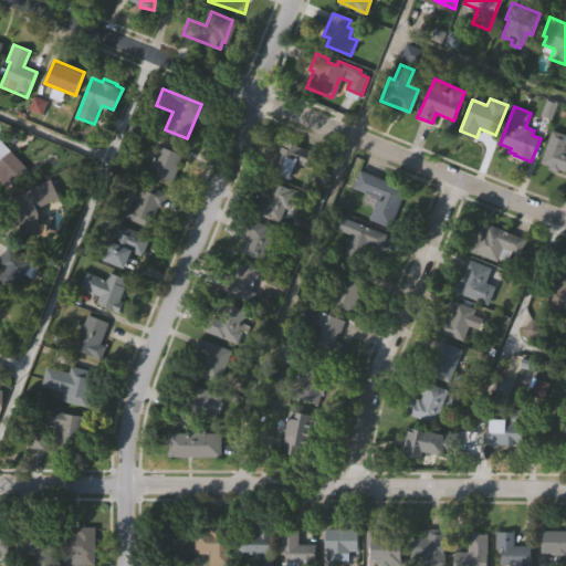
[(542,163),(553,130),(565,134),(565,148),(565,152),(565,171),(559,169),(558,173),(548,169),(549,166),(542,163)]
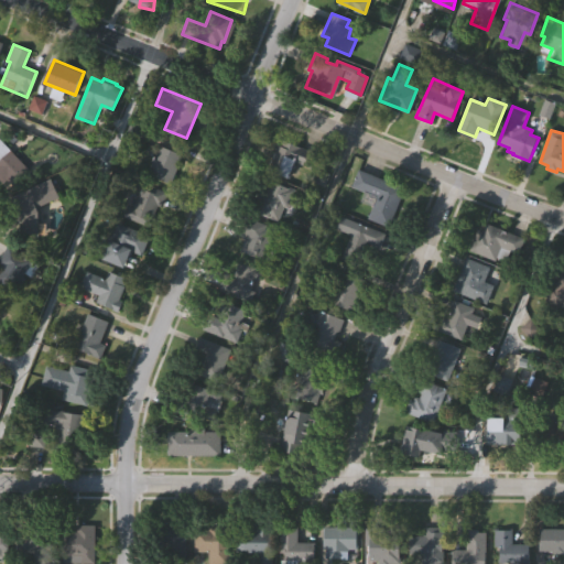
[(0,136),(31,169),(12,187),(0,174),(0,136)]
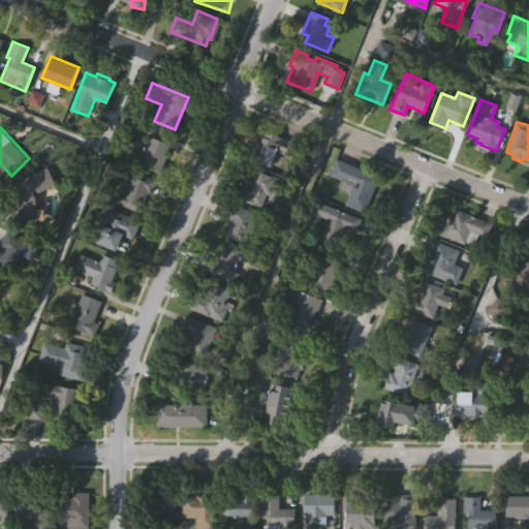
[(297,144),(291,156),(278,151),(272,165),(251,157),(260,134),(262,134),(265,130),(297,144)]
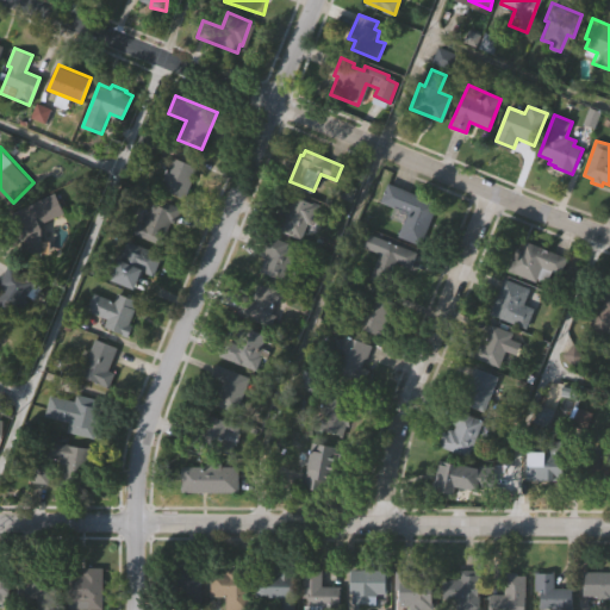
[(157,194),(170,163),(193,173),(181,204),(157,194)]
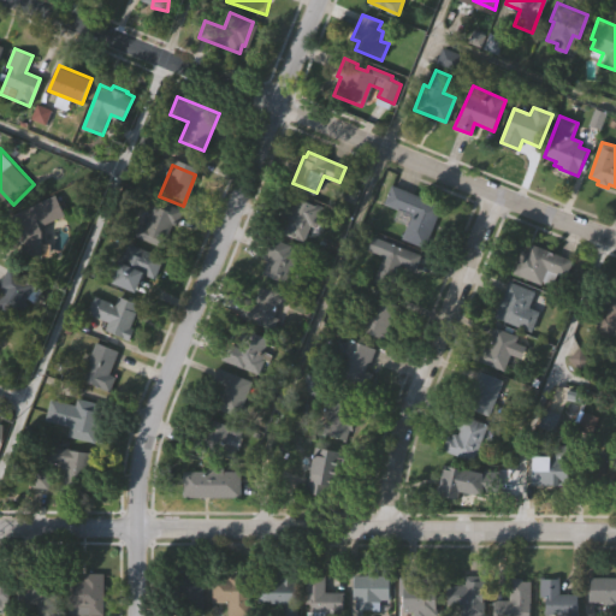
[(392,185),(443,207),(425,250),(402,241),(408,227),(394,221),(398,211),(384,205),(392,185)]
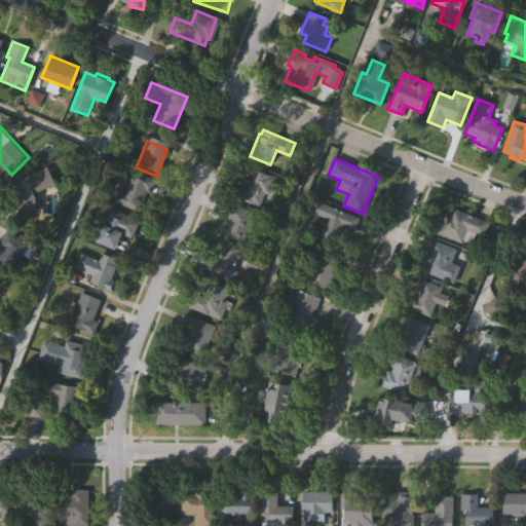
[(47,165),(54,182),(35,192),(37,196),(36,219),(21,219),(20,197),(11,183),(47,165)]
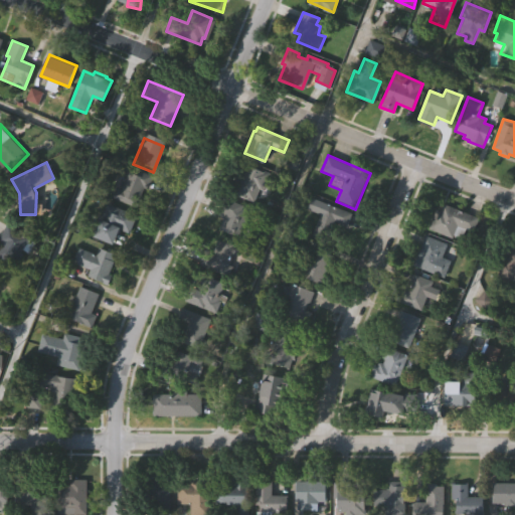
[(247,164),(262,169),(263,168),(270,171),(263,189),(258,187),(253,199),(229,190),(235,175),(241,177),(247,164)]
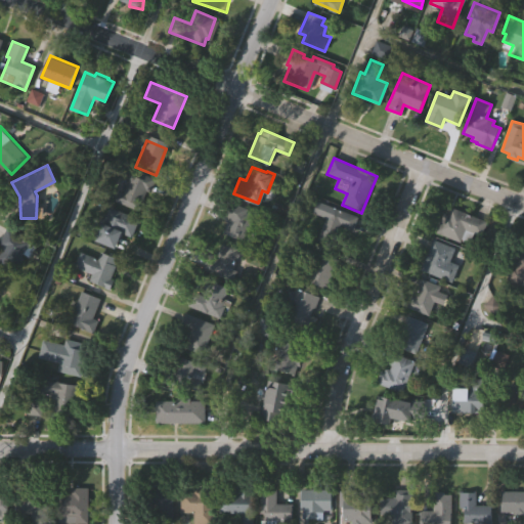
[(113,202),(117,191),(123,193),(132,170),(155,179),(147,194),(144,193),(136,211),(113,202)]
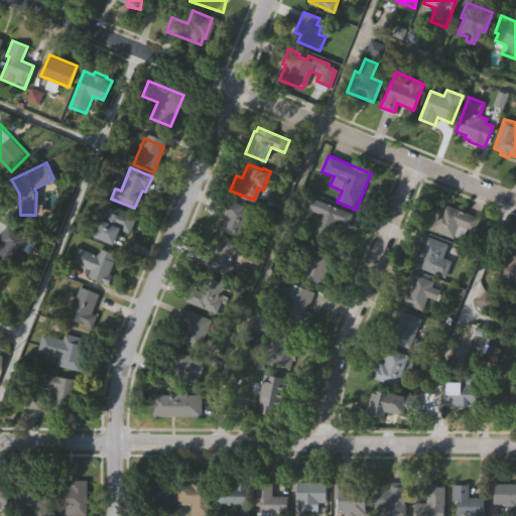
[(253,208),(246,226),(250,228),(247,236),(242,235),(241,237),(221,229),(225,218),(222,217),(223,213),(222,213),(227,198),(253,208)]
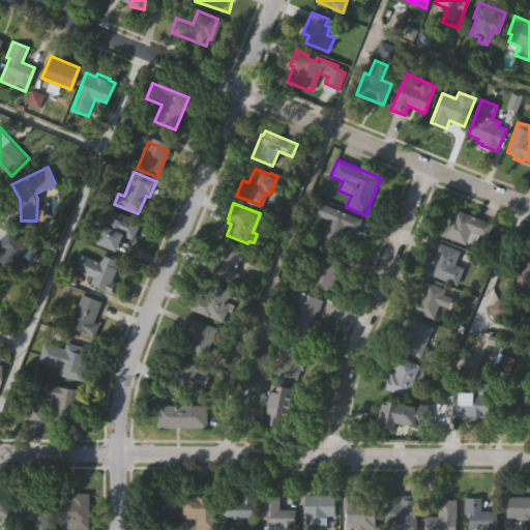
[(335,207),(362,218),(357,230),(345,226),(337,247),(321,240),(335,207)]
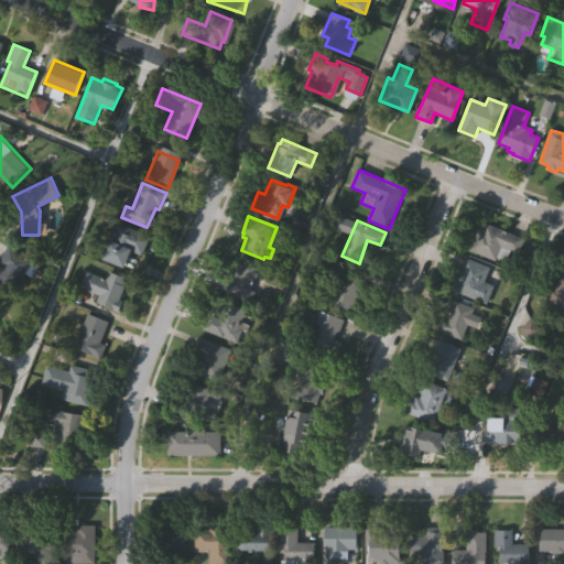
[(484,221),(523,237),(517,252),(509,249),(505,260),(496,257),(495,260),(468,249),(477,227),(481,229),(484,221)]
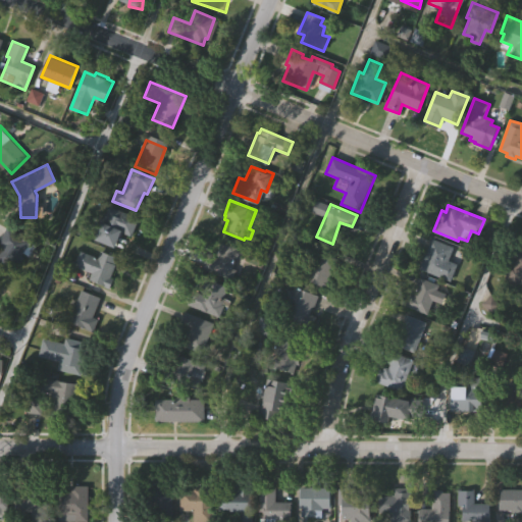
[(107,207),(137,218),(129,238),(120,233),(114,249),(94,241),(107,207)]
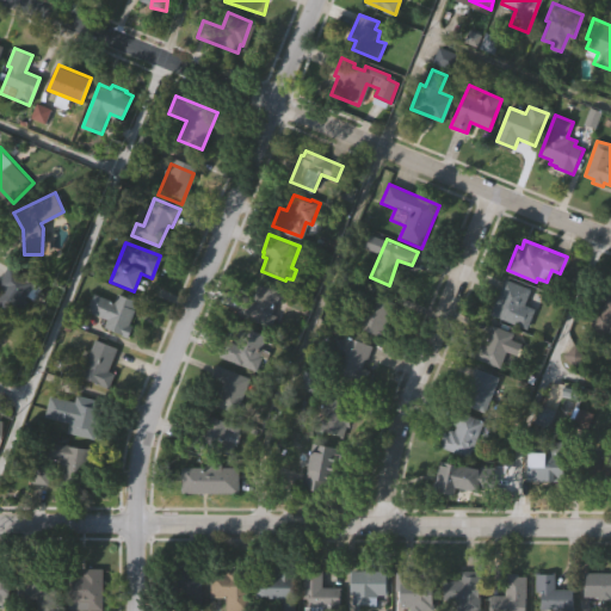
[(0,281),(11,265),(35,281),(26,295),(31,297),(17,318),(0,307),(0,281)]
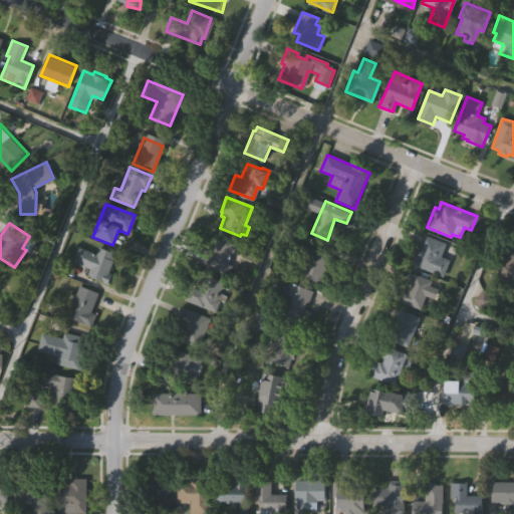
[(424,234),(446,243),(440,257),(449,260),(442,277),(412,264),(424,234)]
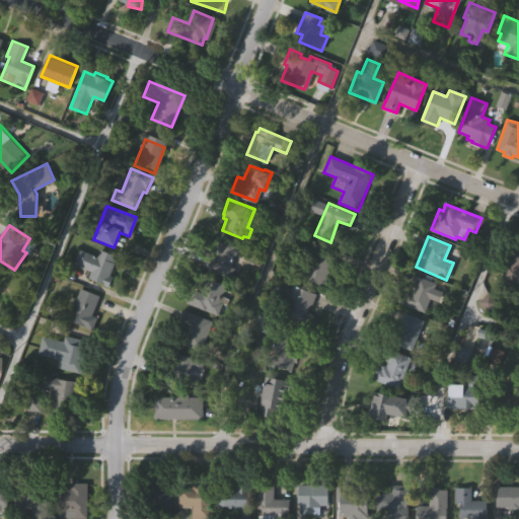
[(239,249),(235,257),(234,257),(230,268),(236,270),(232,279),(202,267),(208,253),(215,256),(220,241),(239,249)]
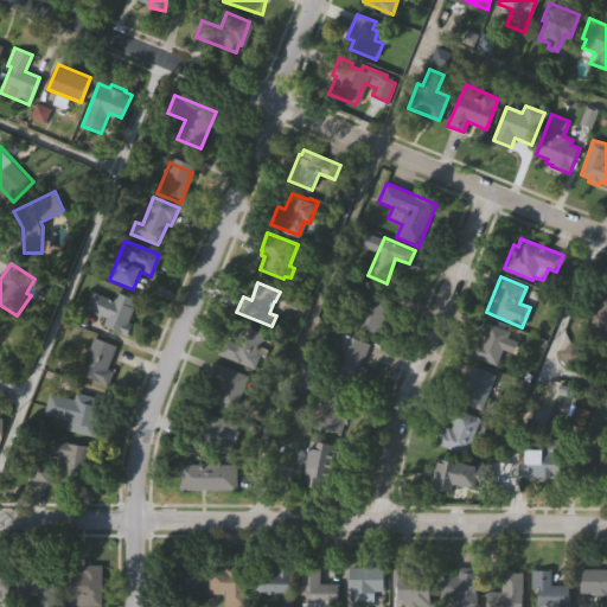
[(606,327),(588,321),(594,304),(596,305),(602,286),(606,287),(606,327)]
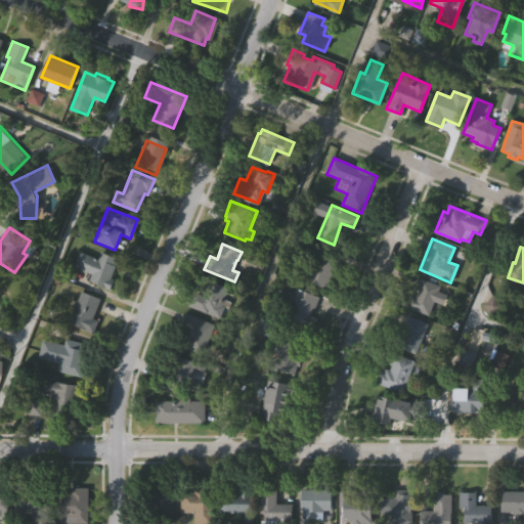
[(91,278),(93,271),(76,266),(81,251),(100,257),(101,252),(118,256),(112,277),(113,277),(111,284),(91,278)]
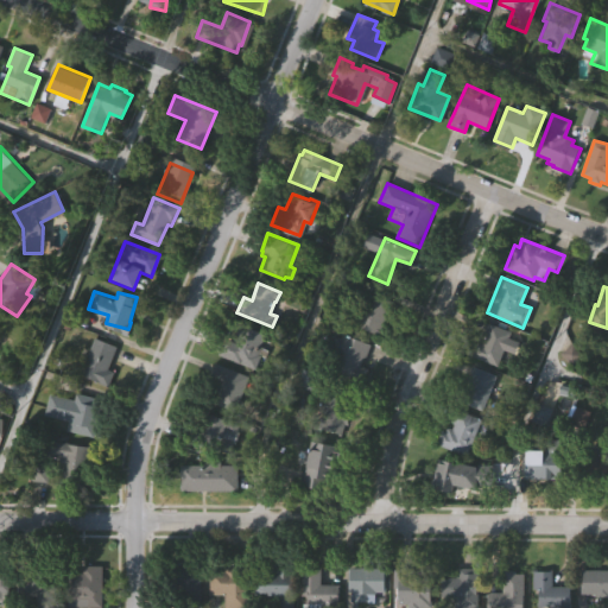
[(369,291),(393,301),(382,324),(386,327),(381,335),(356,324),(369,291)]
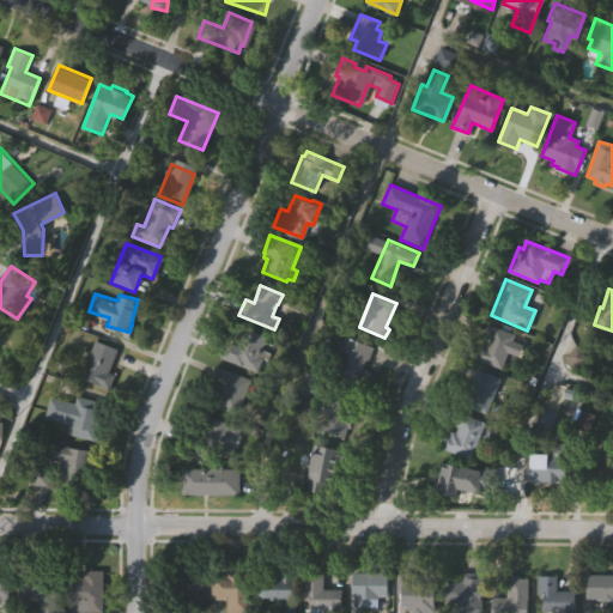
[(477,357),(483,344),(487,346),(492,334),(489,333),(492,323),(516,334),(503,368),(477,357)]
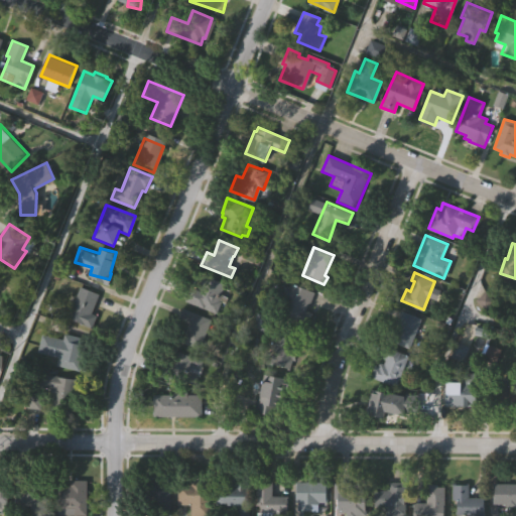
[(226,283),(220,300),(222,301),(218,313),(185,301),(191,286),(198,289),(204,274),(226,283)]
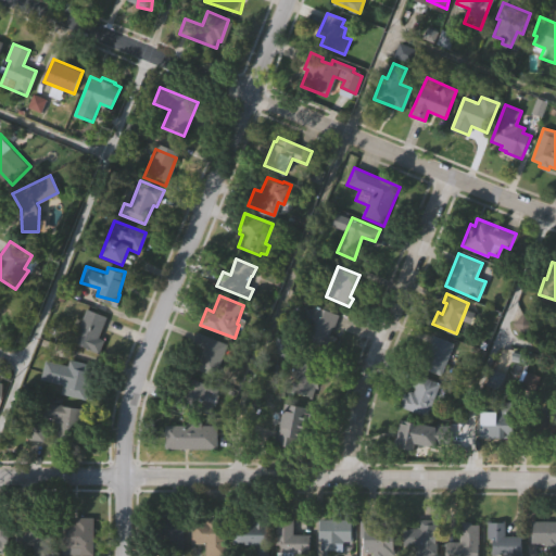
[(314,305),(339,315),(330,333),(337,337),(331,349),(302,336),(308,320),(301,317),(306,304),(313,306),(314,305)]
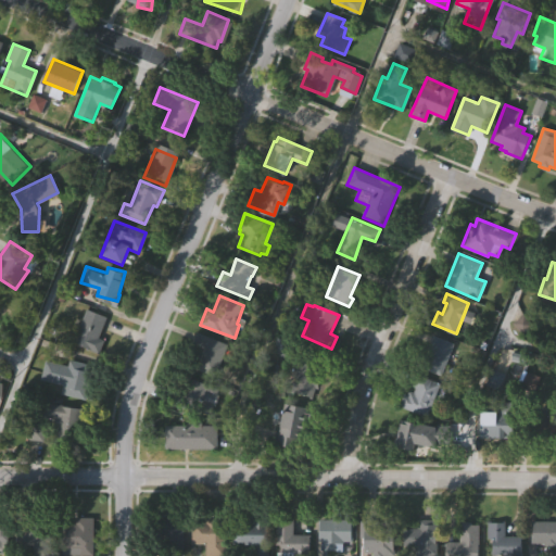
[(101,352),(74,343),(86,306),(109,314),(100,338),(105,339),(101,352)]
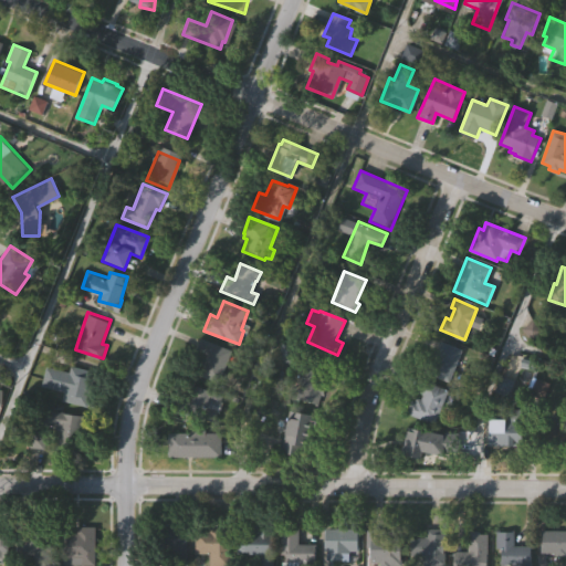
[(231,350),(219,383),(199,374),(207,353),(197,348),(201,337),(231,350)]
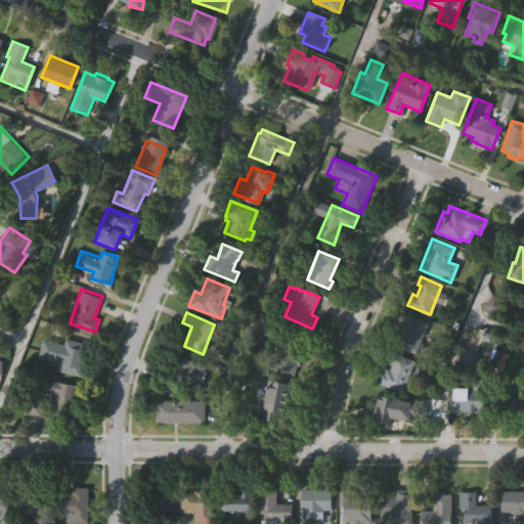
[(393,344),(397,333),(402,336),(406,324),(403,323),(406,314),(428,322),(416,352),(393,344)]
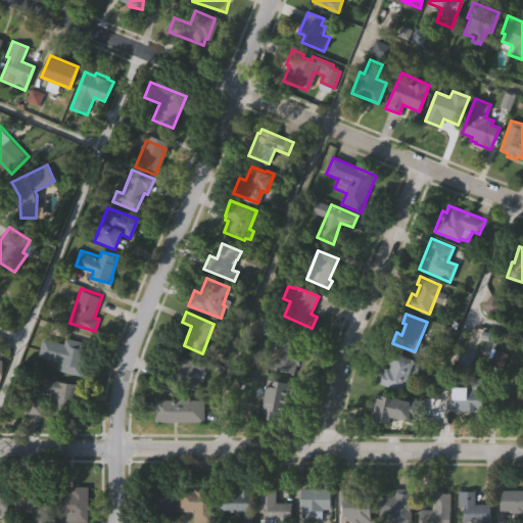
[(274,368),(278,353),(275,352),(279,342),(281,342),(283,333),(304,339),(295,374),(274,368)]
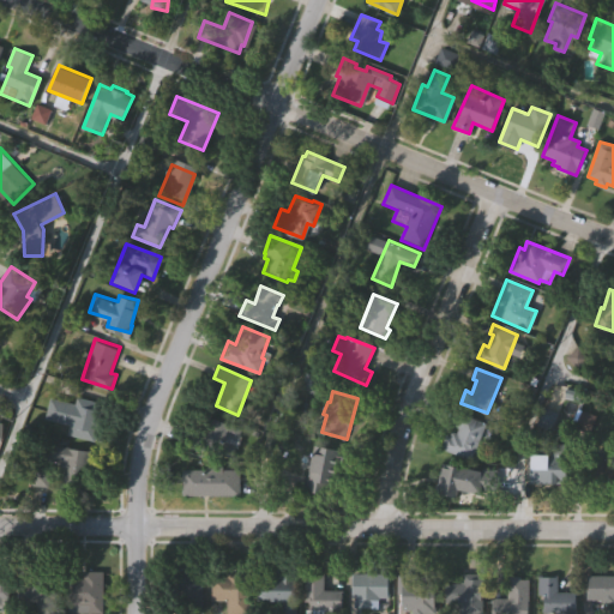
[(94,439),(67,432),(70,425),(47,419),(52,398),(77,405),(79,397),(103,403),(94,439)]
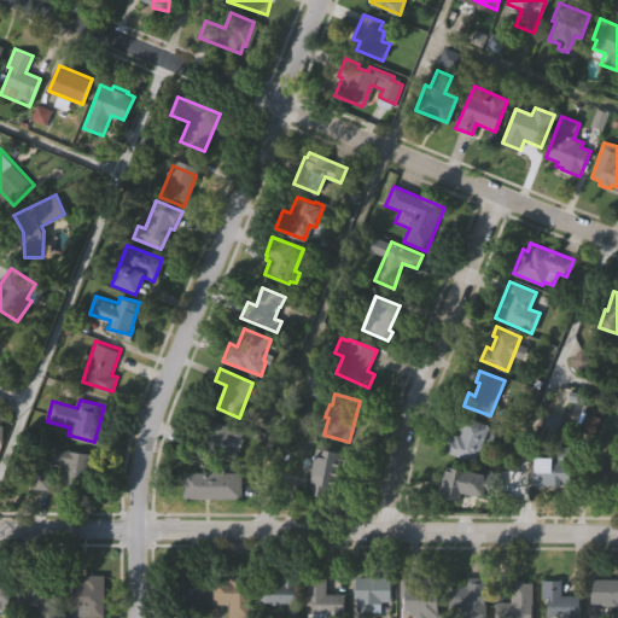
[(444,452),(450,436),(455,437),(456,433),(460,435),(462,429),(458,427),(462,415),(489,426),(474,464),(444,452)]
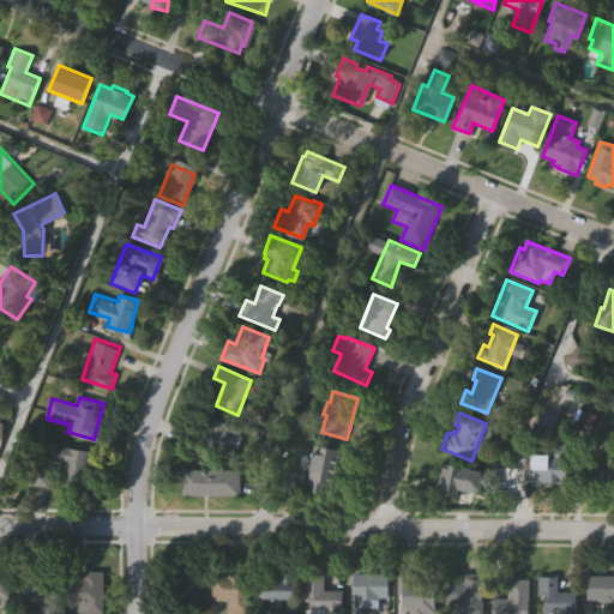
[(210,416),(244,429),(239,440),(230,437),(229,440),(238,444),(233,458),(212,451),(210,455),(192,449),(202,423),(206,426),(210,416)]
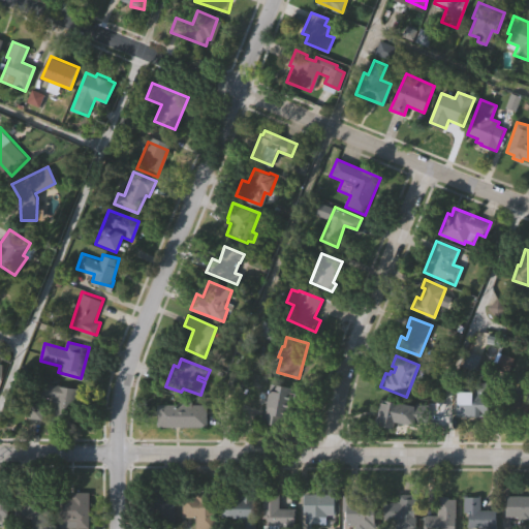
[(52,418),(55,404),(53,404),(54,398),(41,396),(44,381),(80,387),(72,423),(52,418)]
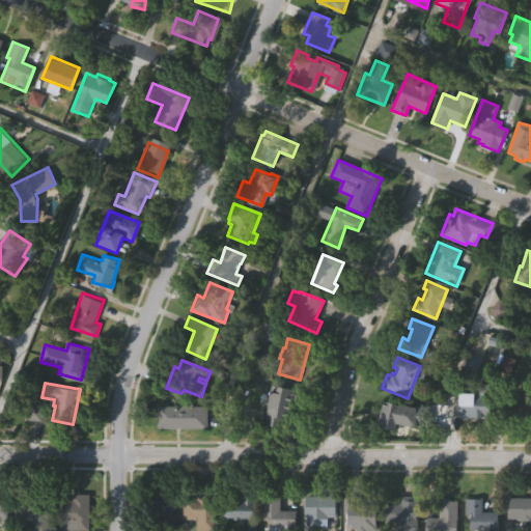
[(491,419),(460,419),(460,394),(465,394),(465,384),(491,384),(491,419)]
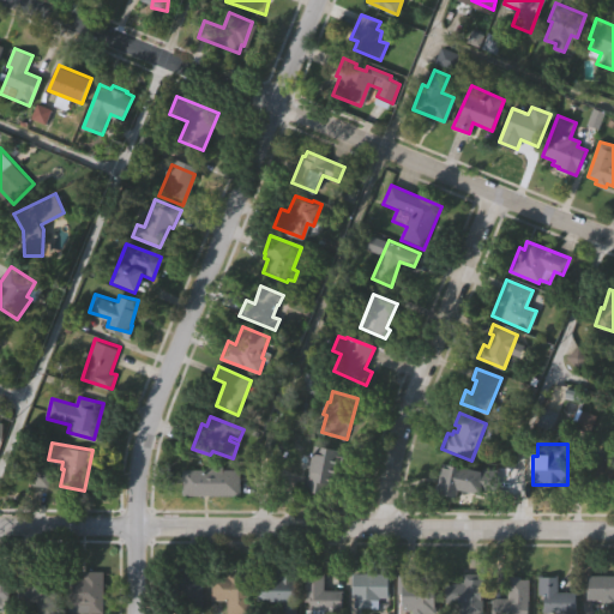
[(305,491),(314,445),(345,451),(343,464),(341,463),(336,486),(330,485),(327,495),(305,491)]
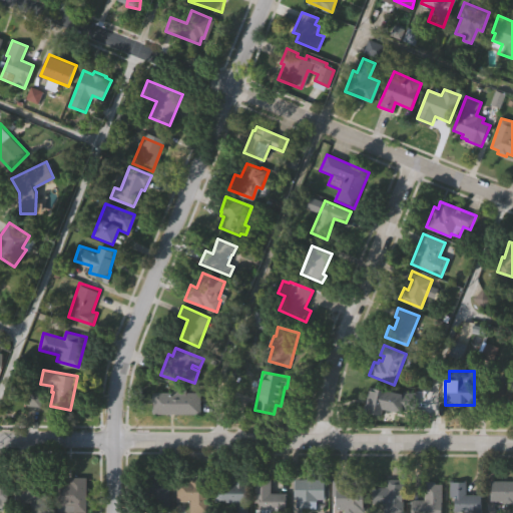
[(512,404),(486,404),(486,382),(496,383),(496,375),(508,376),(507,384),(512,384),(512,404)]
